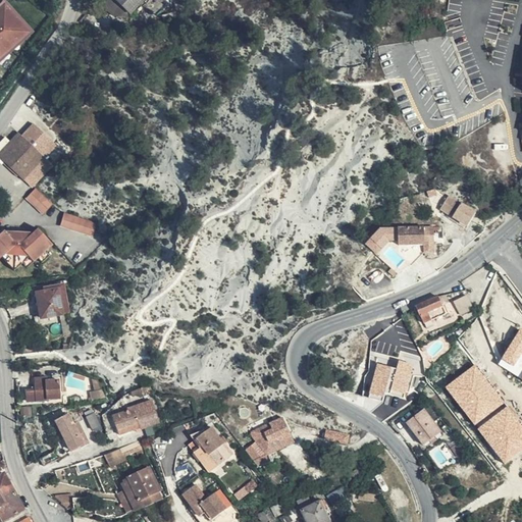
[(101,0),(118,17),(125,10),(114,0),(101,0)]
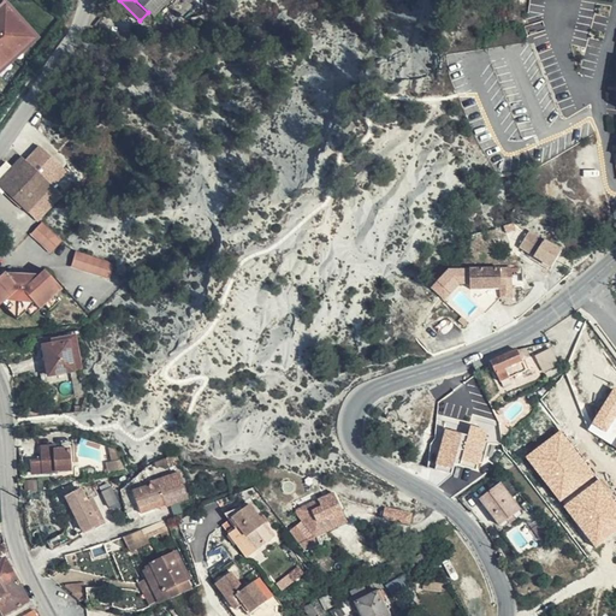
[(155,18),(171,0),(135,0),(148,12),(155,18)]
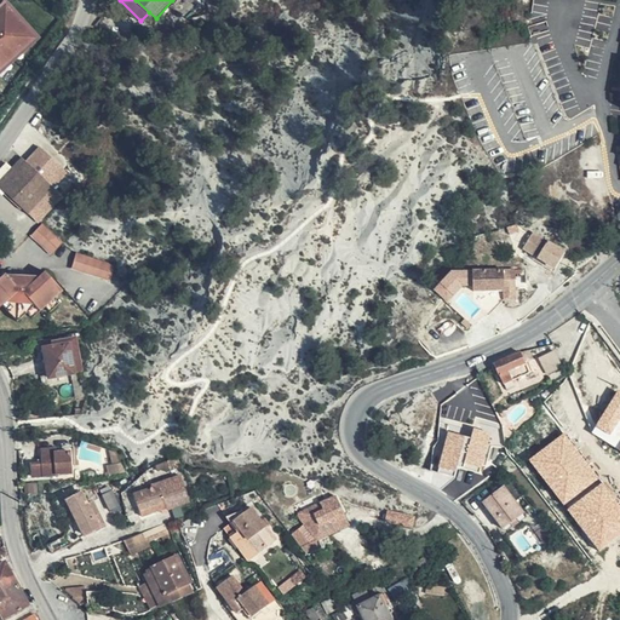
[(0,9),(0,70),(36,38),(5,5),(0,9)]
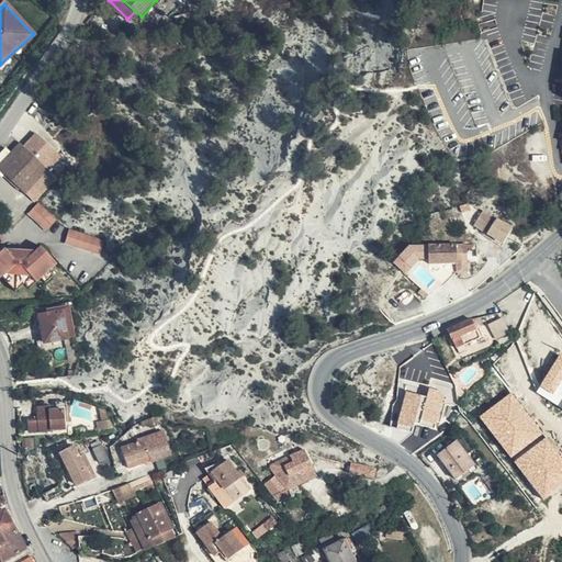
[(0,167),(4,171),(1,176),(0,176),(0,177),(14,191),(20,184),(26,190),(46,170),(17,143),(8,153),(2,147),(0,148),(0,167)]
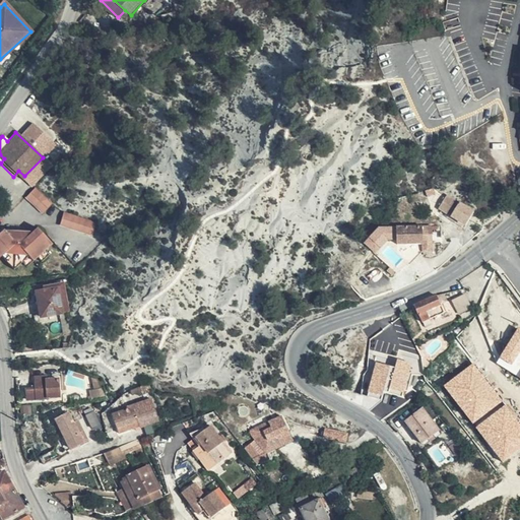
[(19,182),(21,180),(24,176),(18,171),(13,177),(19,182)]
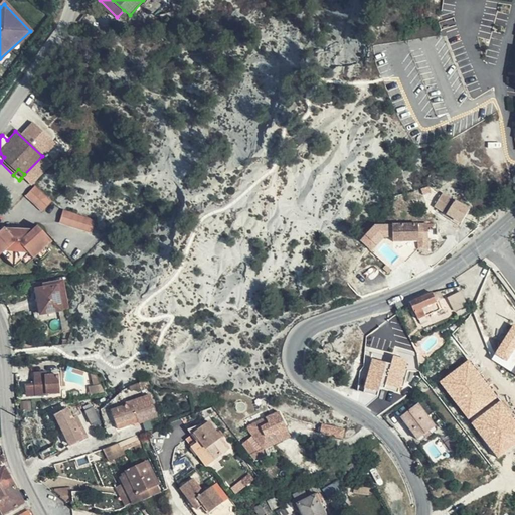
[(33,187),(24,195),(25,196),(27,198),(28,199),(30,200),(38,202),(47,206),(48,204),(33,187)]
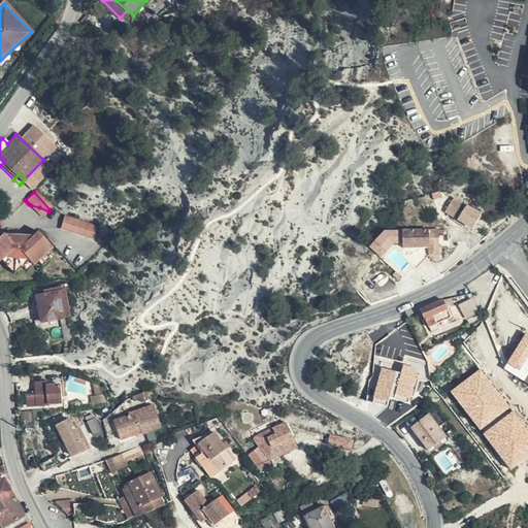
[(482,215),(455,198),(446,212),(472,229),(482,215)]
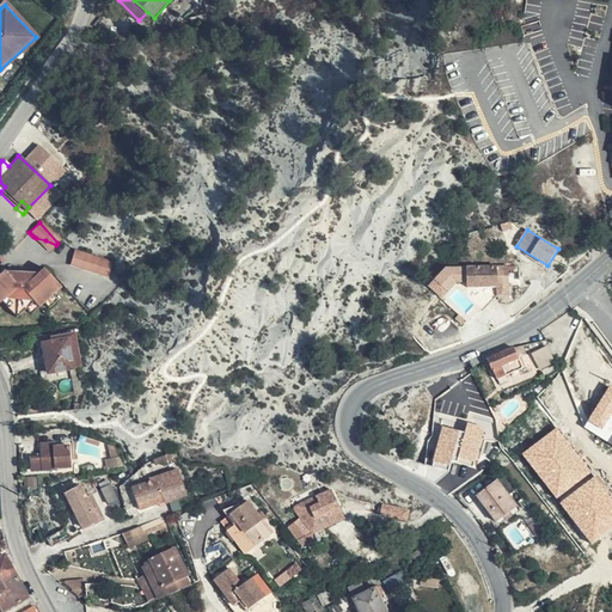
[(30,233),(29,232),(28,233),(47,254),(56,245),(46,240),(36,238),(34,237),(32,236),(30,233)]
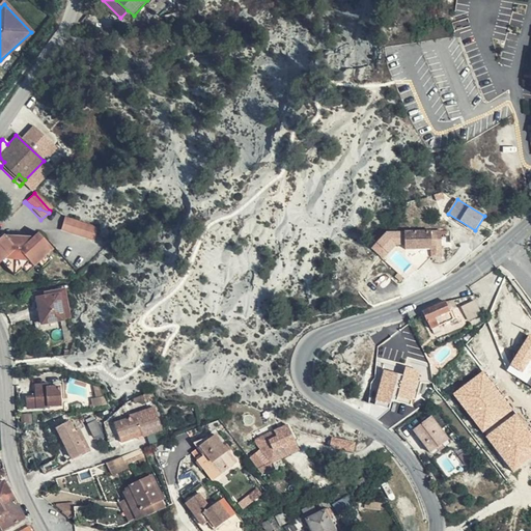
[(95,227),(76,223),(61,219),(58,231),(91,242),(95,227)]
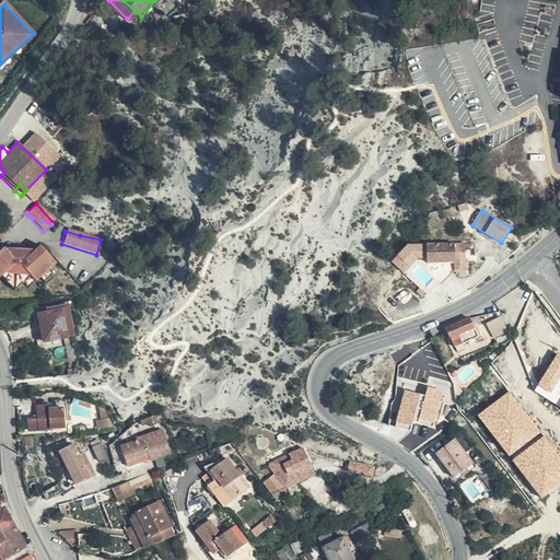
[(409,244),(394,260),(406,272),(421,256),(409,244)]
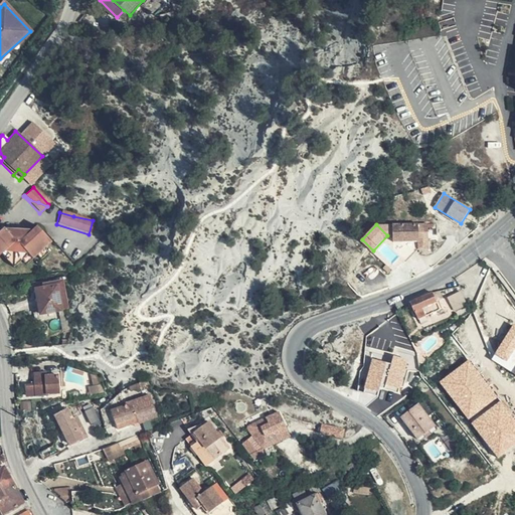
[(27,253),(31,259),(36,253),(43,246),(50,240),(36,225),(31,229),(18,229),(18,230),(10,230),(6,234),(1,228),(0,229),(0,254),(13,268),(20,261),(27,253)]
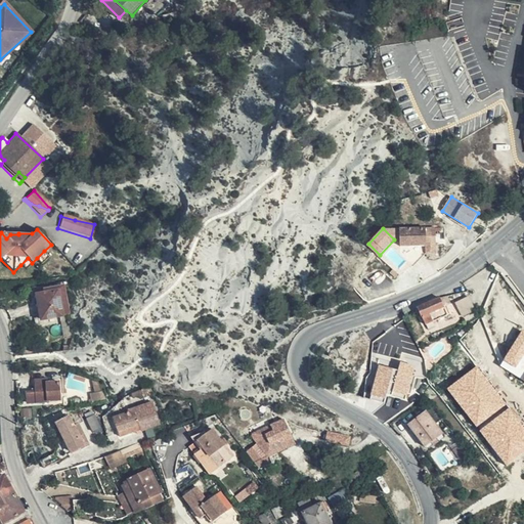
[(435,248),(435,230),(399,230),(400,255),(413,267),(426,255),(426,248),(435,248)]
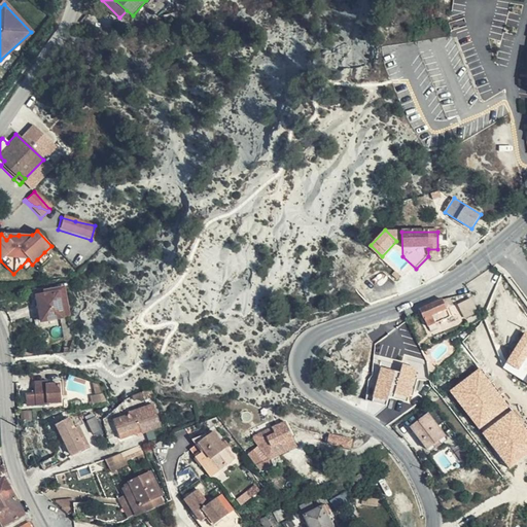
[(44,252),(37,259),(41,265),(48,257),(44,252)]
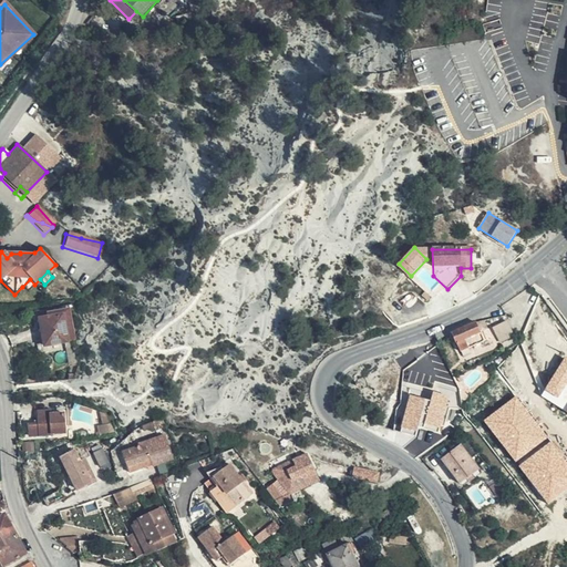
[(28,291),(34,285),(30,279),(22,287),(28,291)]
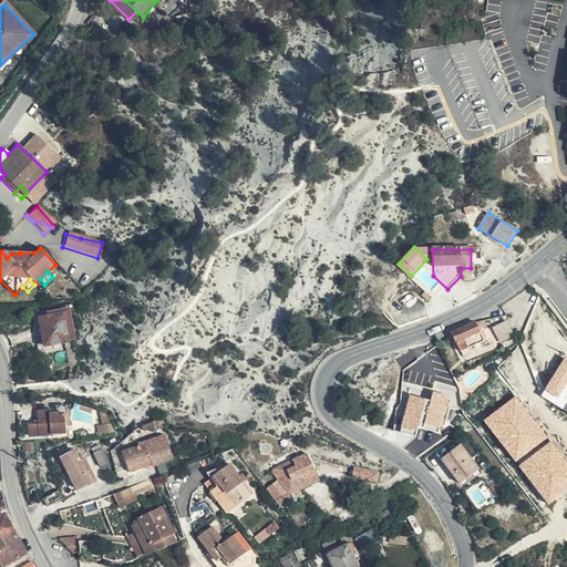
[(68,308),(45,312),(47,317),(40,318),(44,346),(74,340),(68,308)]
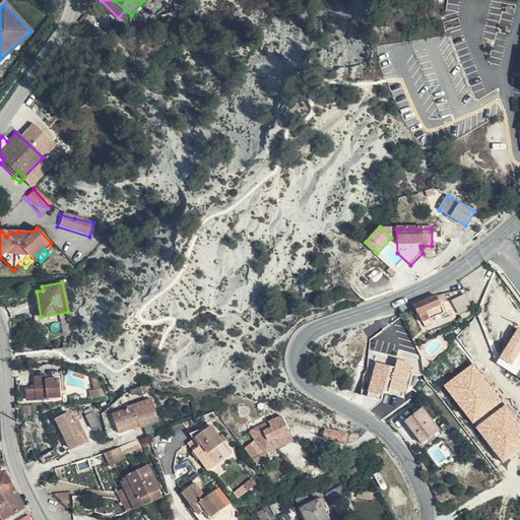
[(443,295),(438,297),(441,305),(443,304),(447,302),(443,295)]
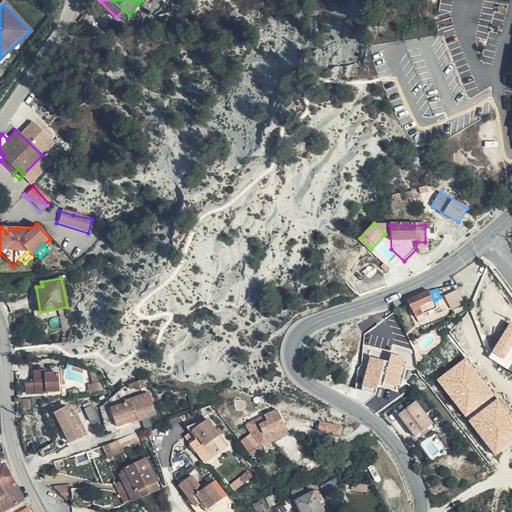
[(430,291),(408,300),(415,318),(440,307),(436,299),(434,300),(431,292),(430,291)]
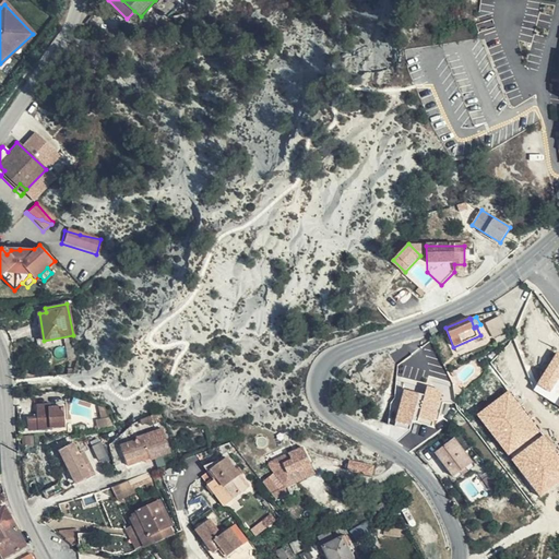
[(487,333),(500,326),(497,318),(483,324),(487,333)]
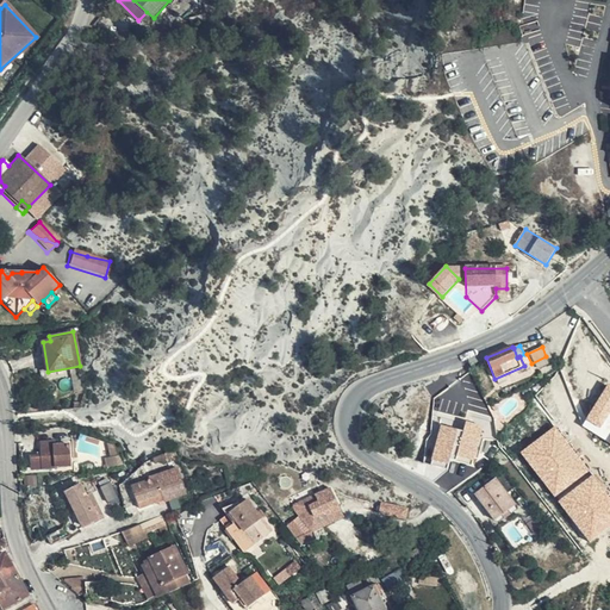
[(548,362),(546,356),(531,363),(534,368),(548,362)]
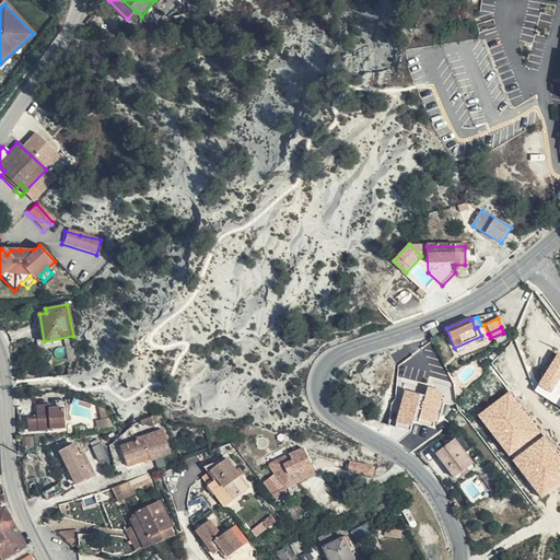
[(535,393),(559,405),(559,352),(557,351),(535,393)]
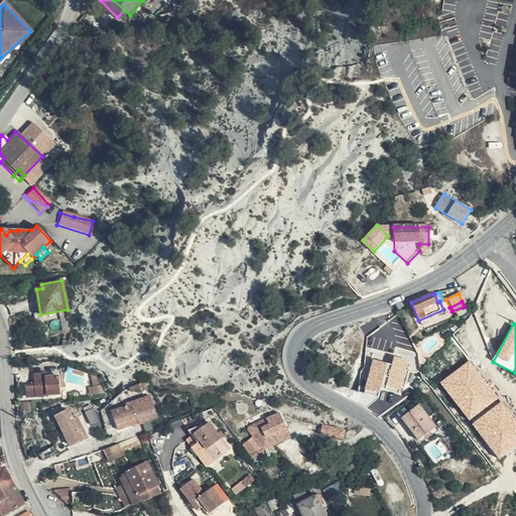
[(405,389),(408,367),(418,369),(421,349),(398,345),(401,330),(379,327),(377,335),(369,333),(360,389),(381,392),(382,386),(405,389)]
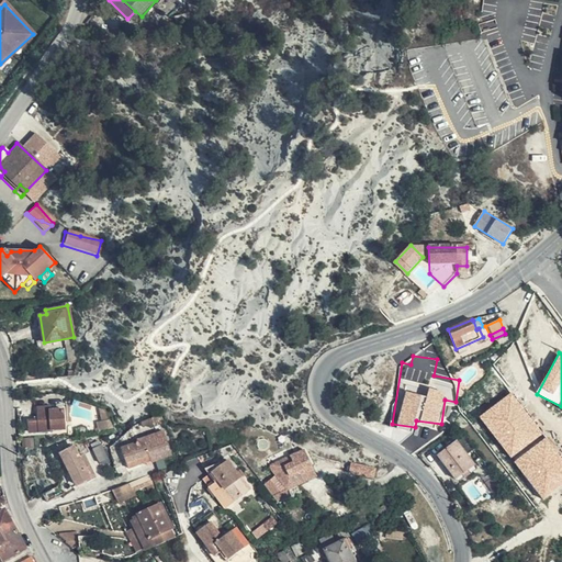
[(561,458),(512,393),(480,417),(543,499),(561,485),(561,458)]
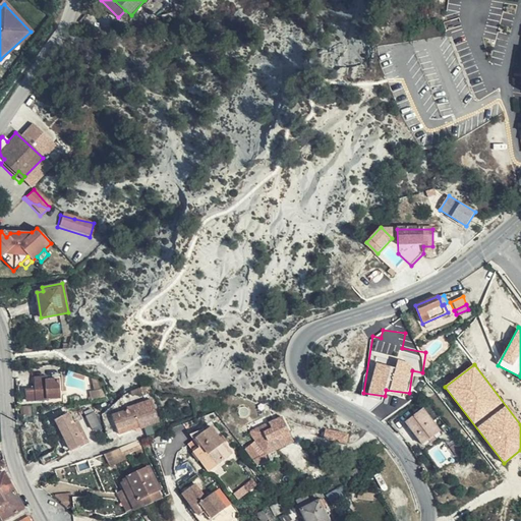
[(61,398),(60,380),(48,381),(48,378),(37,379),(37,390),(27,391),(29,402),(50,400),(50,399),(61,398)]
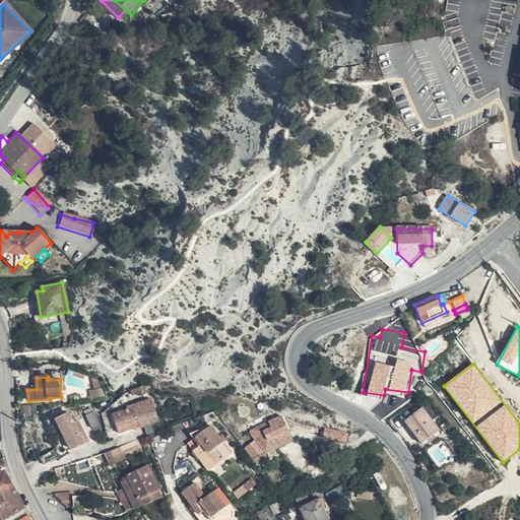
[(100,396),(88,380),(84,380),(85,390),(83,390),(84,399),(87,398),(100,396)]
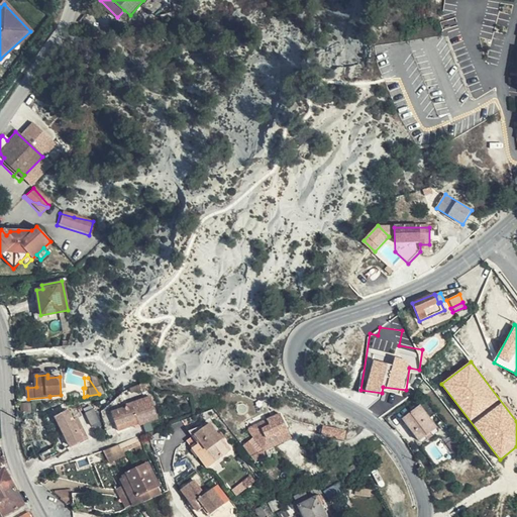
[(137,390),(145,391),(151,389),(147,381),(135,386),(137,390)]
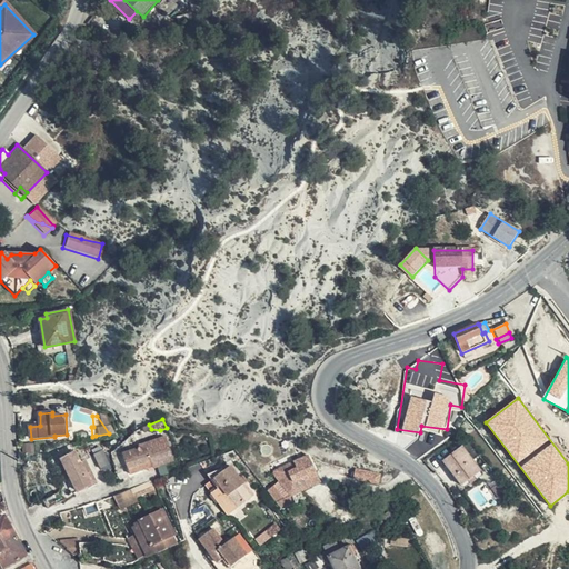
[(175,461),(166,437),(140,446),(141,449),(123,455),(129,469),(146,463),(145,462),(150,460),(152,467),(153,468),(175,461)]
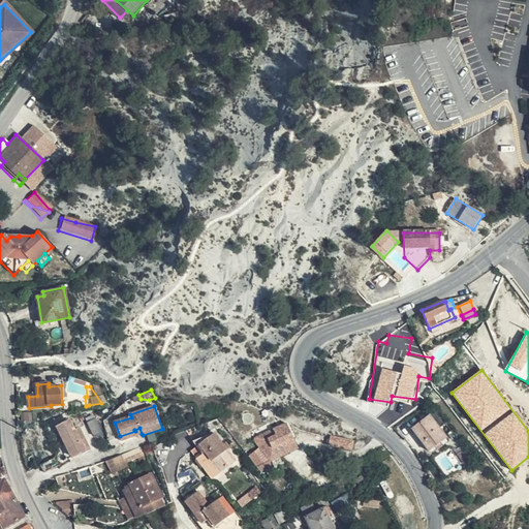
[(447,422),(439,410),(431,417),(430,416),(412,430),(430,450),(436,446),(440,443),(446,438),(439,428),(447,422)]
